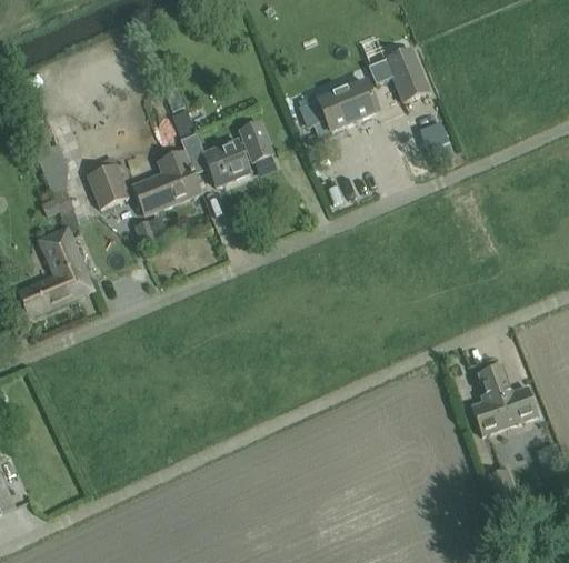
[(429,90),(412,47),(386,58),(402,101),(429,90)]
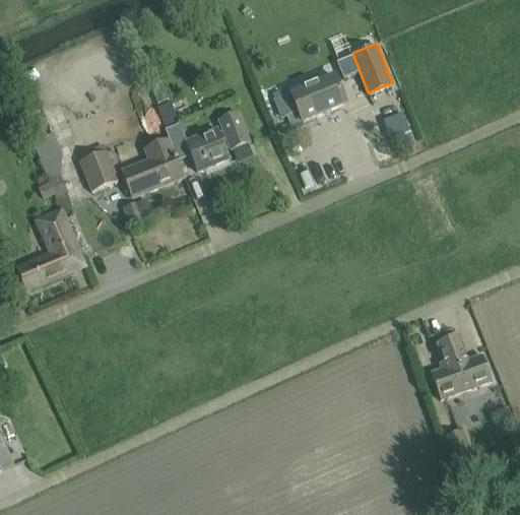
[(345,102),(333,72),(290,90),(298,109),(303,119),(345,102)]
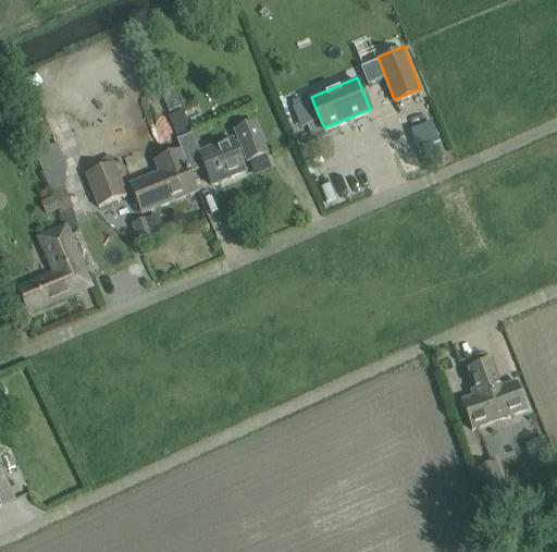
[(176,86),(164,92),(172,110),(184,105),(176,86)]
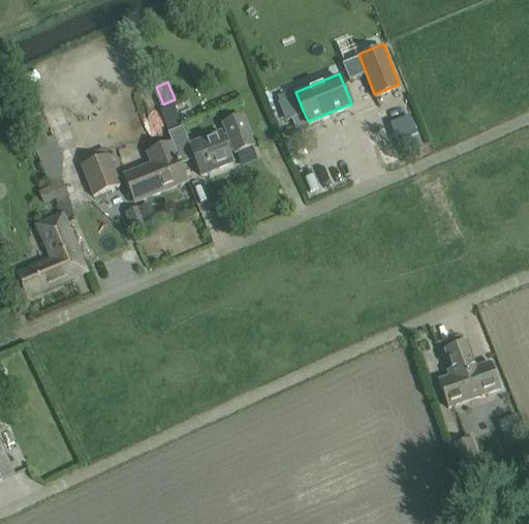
[(303,111),(296,92),(280,98),(288,118),(303,111)]
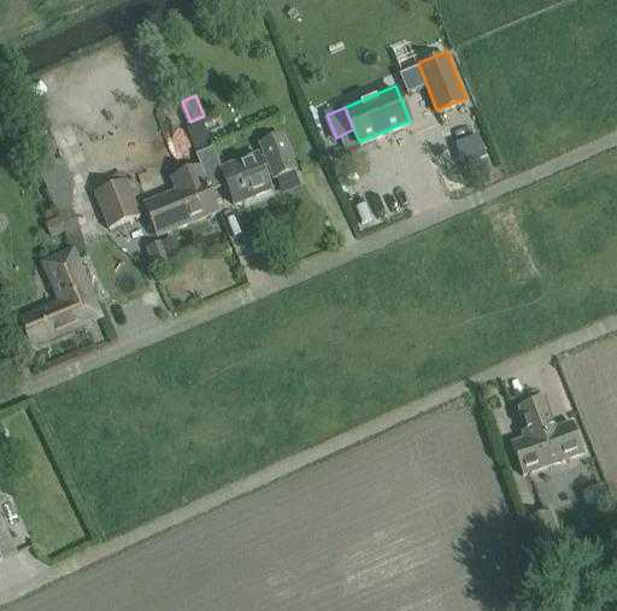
[(205,118),(188,125),(199,148),(215,142),(205,118)]
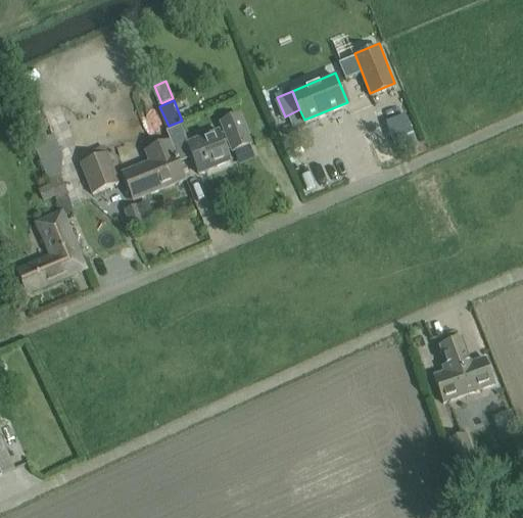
[(232,148),(251,141),(239,111),(221,120),(224,129),(220,131),(219,128),(188,140),(181,123),(168,128),(180,159),(192,154),(199,171),(231,157),(227,147),(231,145),(232,148)]
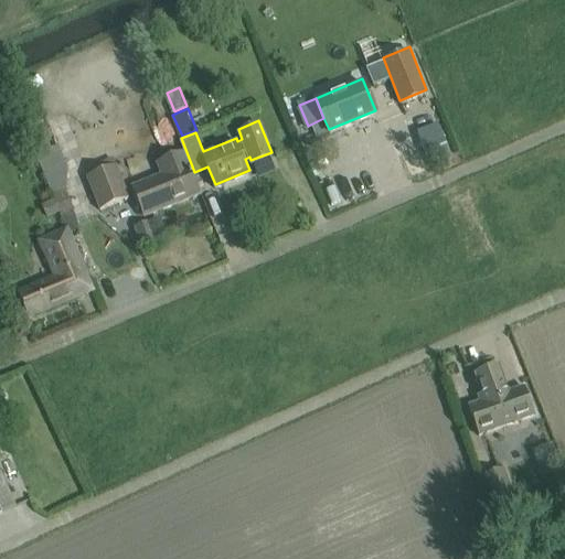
[(451,154),(437,120),(396,138),(411,171),(451,154)]
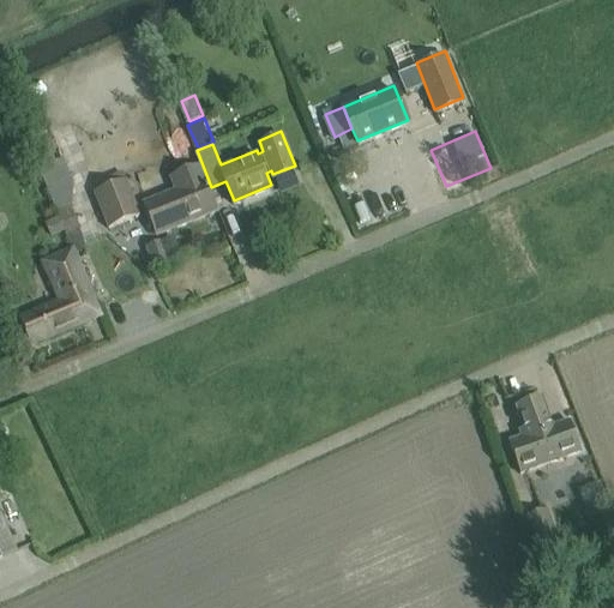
[(56,157),(40,164),(60,214),(46,220),(52,233),(64,228),(72,247),(74,253),(90,246),(79,222),(73,208),(74,176),(64,154),(56,157)]
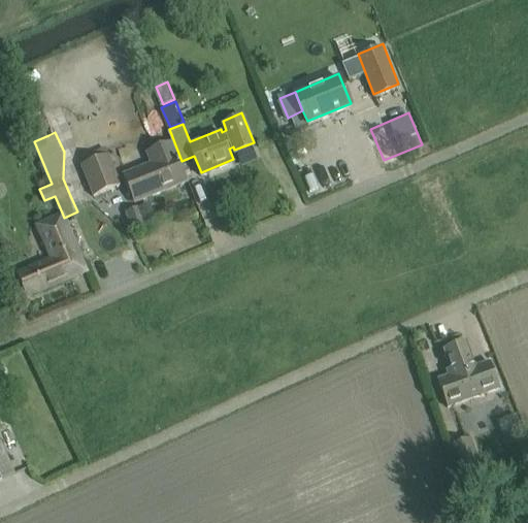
[(187,177),(171,139),(147,150),(152,161),(124,172),(133,196),(139,193),(140,196),(187,177)]
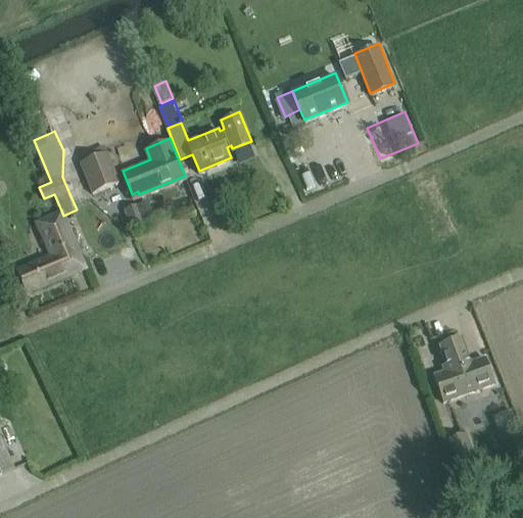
[(81,162),(93,192),(120,182),(107,151),(81,162)]
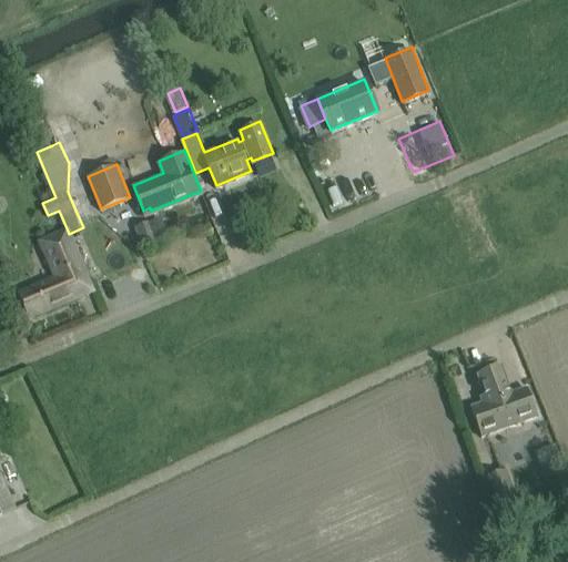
[(150,220),(137,224),(145,246),(158,241),(150,220)]
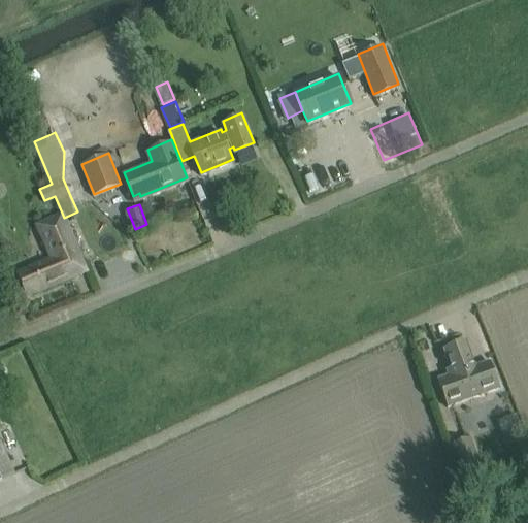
[(26,293),(85,268),(64,218),(62,213),(39,222),(53,255),(17,269),(26,293)]
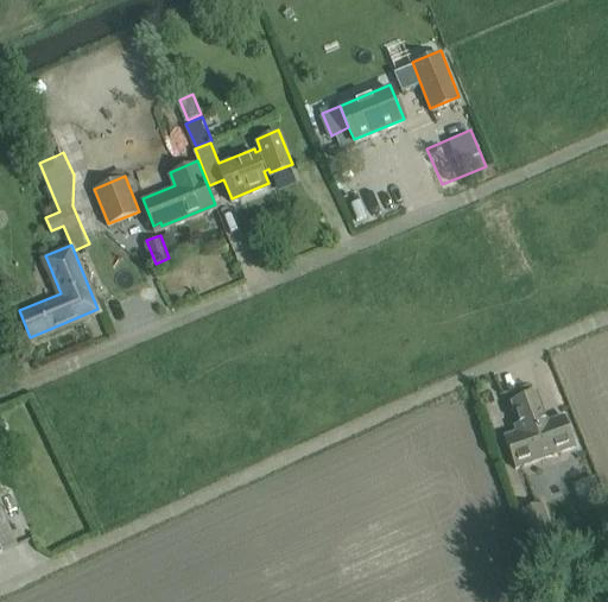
[(536,390),(512,399),(521,428),(504,433),(514,464),(575,443),(564,412),(546,419),(536,390)]
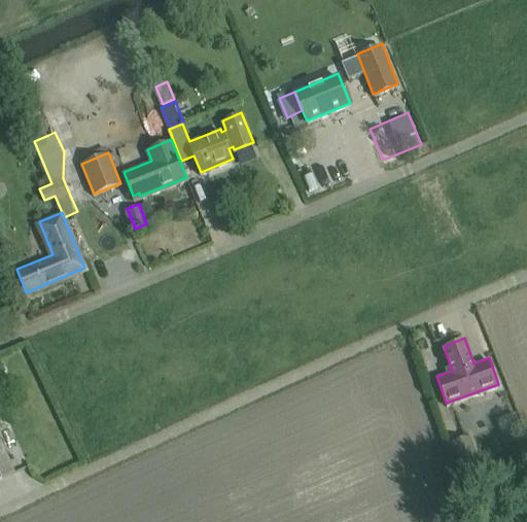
[(468,435),(451,441),(460,466),(478,460),(468,435)]
